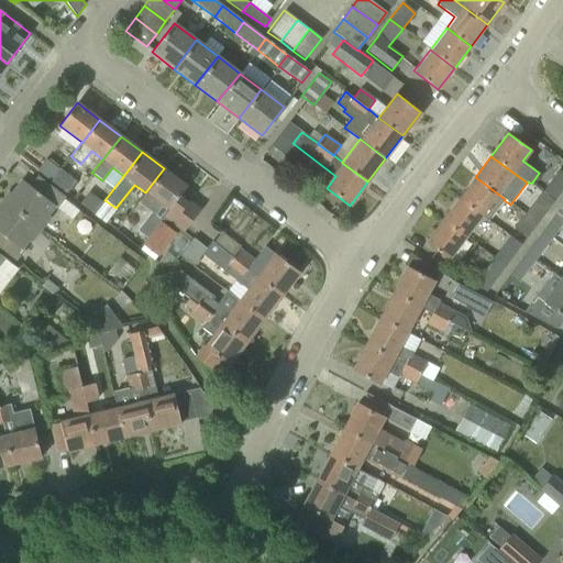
[(37,170),(52,181),(61,170),(46,159),(37,170)]
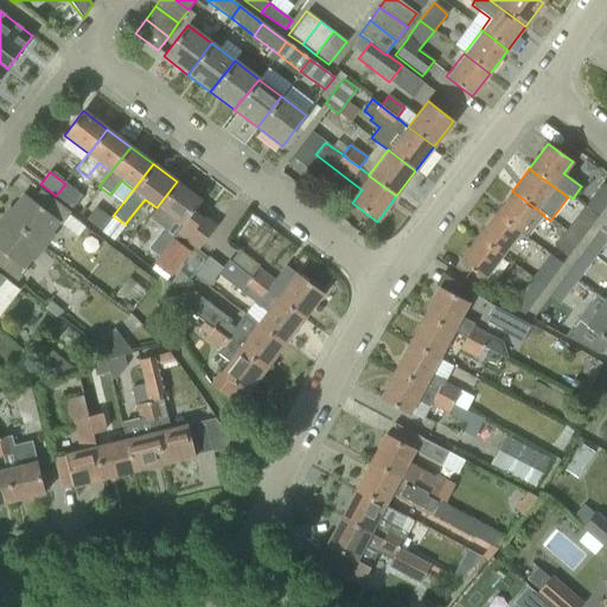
[(157,208),(148,218),(165,230),(163,234),(172,241),(174,240),(178,236),(197,250),(216,225),(195,209),(200,200),(199,199),(200,197),(200,193),(192,187),(190,187),(187,190),(177,181),(157,208)]
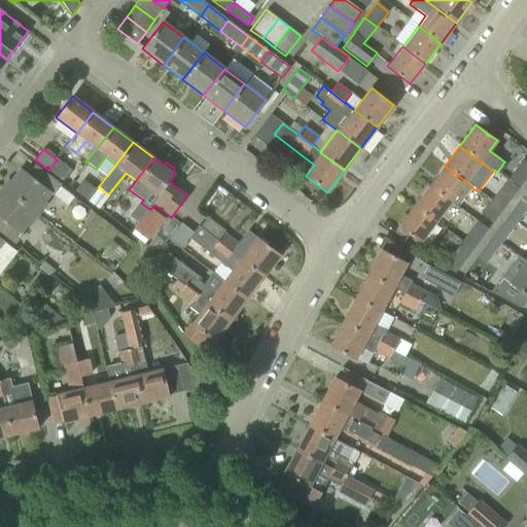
[(57,160),(48,170),(62,180),(70,170),(57,160)]
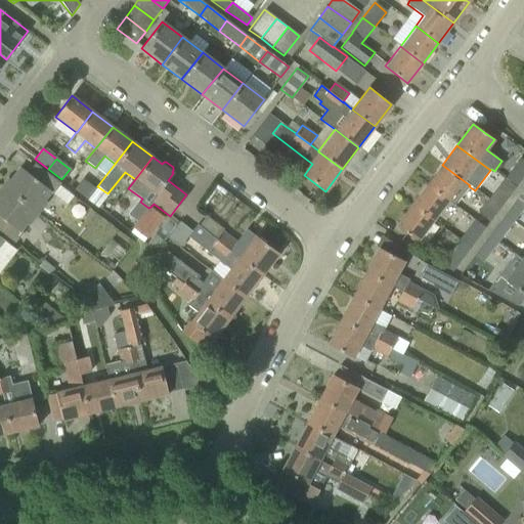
[(523,161),(520,159),(504,180),(515,188),(523,175),(523,161)]
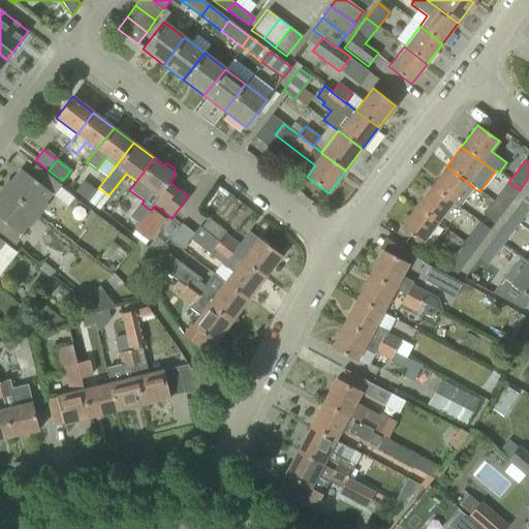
[(8,180),(3,187),(39,215),(48,205),(45,203),(52,195),(53,195),(67,207),(73,198),(59,187),(61,185),(35,165),(28,175),(21,168),(10,182),(8,180)]
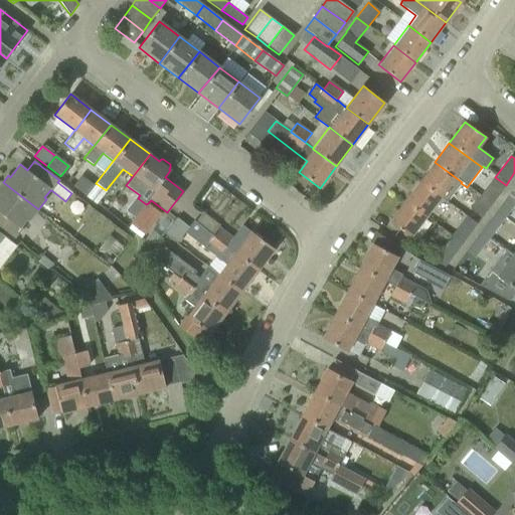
[(435,162),(419,181),(441,197),(441,198),(446,202),(461,183),(462,182),(435,162)]
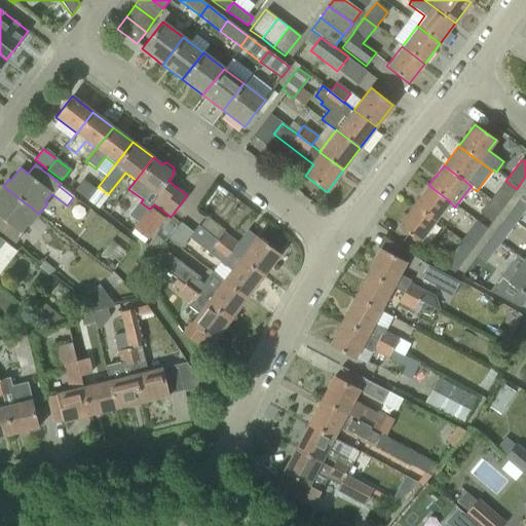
[(74,189),(88,200),(97,190),(82,179),(74,189)]
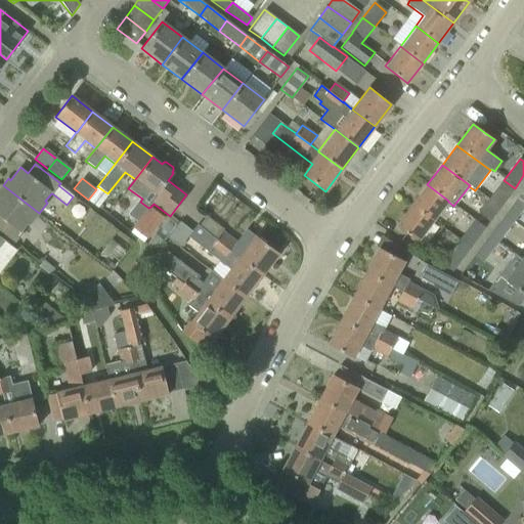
[(503,179),(488,199),(500,208),(515,188),(504,180),(503,179)]
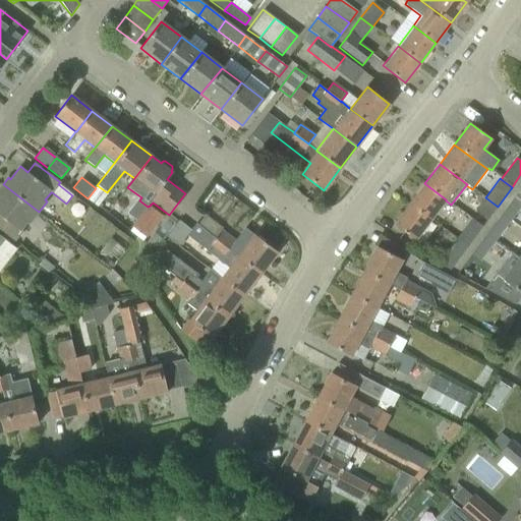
[(424,183),(409,204),(430,220),(446,200),(446,199),(424,183)]
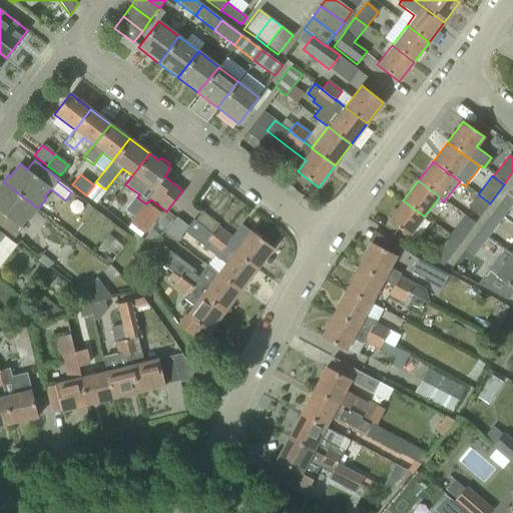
[(38,208),(3,181),(0,184),(0,211),(12,221),(5,230),(15,238),(23,227),(21,226),(26,219),(29,220),(38,208)]
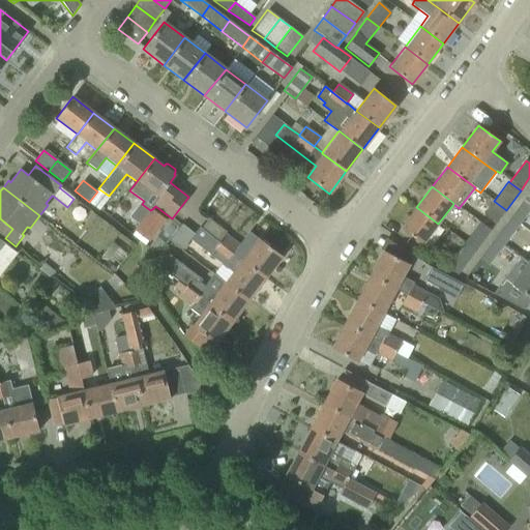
[(529,199),(527,197),(510,218),(520,225),(529,210),(529,199)]
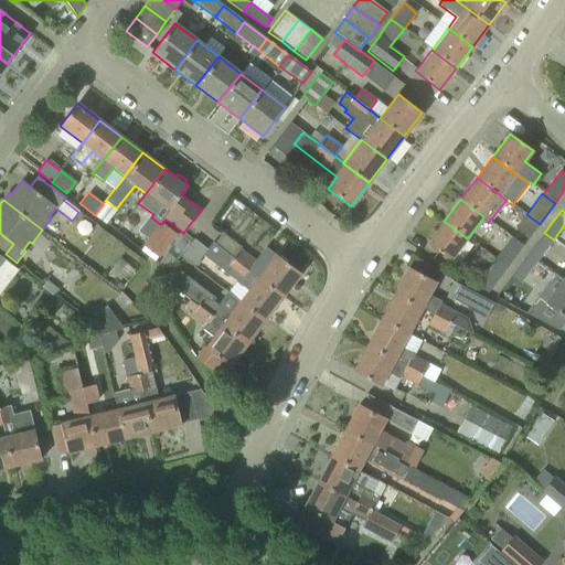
[(540,224),(526,214),(514,230),(528,240),(540,224)]
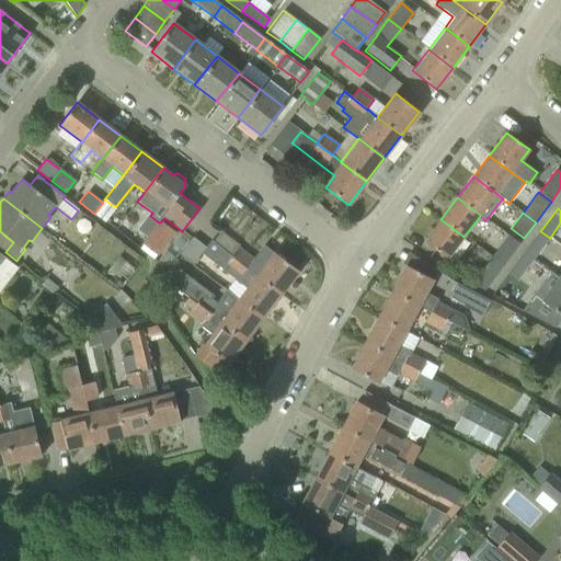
[(464,237),(441,219),(424,241),(447,259),(464,237)]
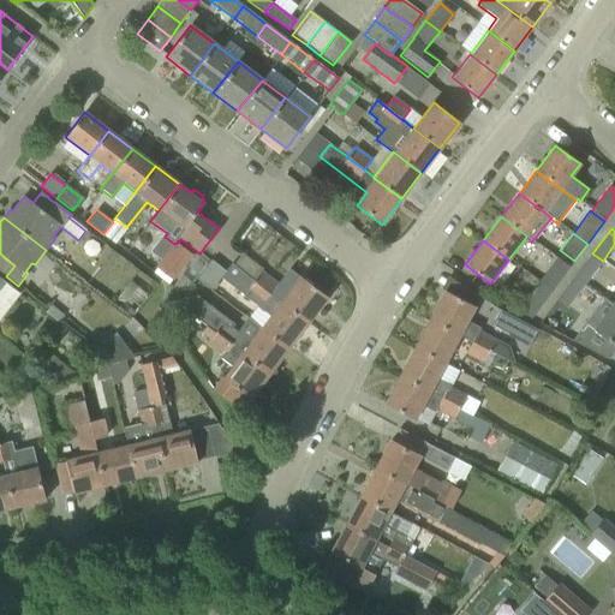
[(156,268),(172,280),(191,254),(177,243),(156,268)]
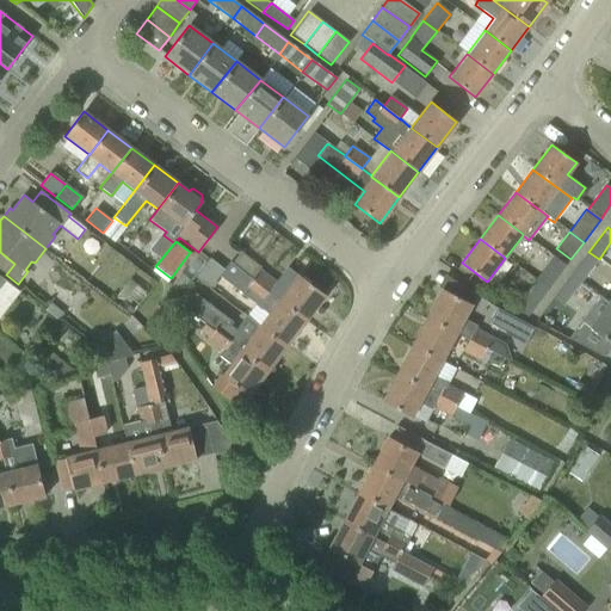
[(588,252),(571,275),(581,282),(599,259),(588,252)]
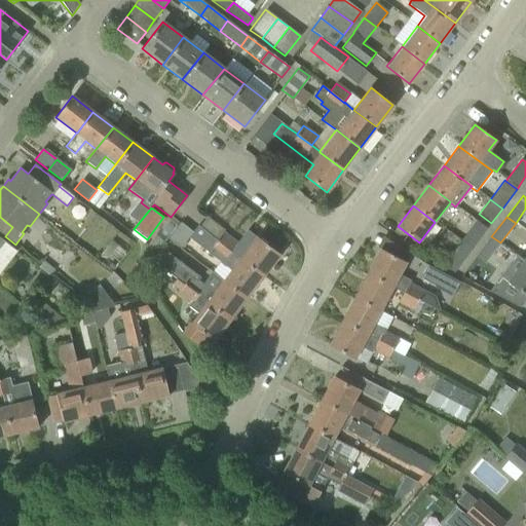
[(476,221),(460,240),(472,250),(487,229),(476,221)]
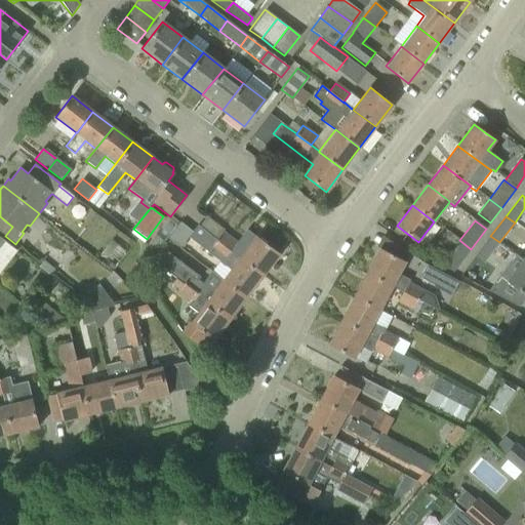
[(231,270),(224,280),(246,297),(263,276),(240,258),(230,251),(216,240),(197,226),(189,237),(231,270)]
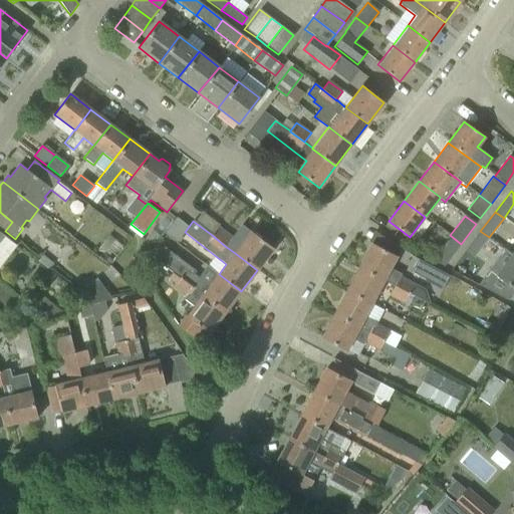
[(218,227),(212,235),(225,246),(232,237),(218,227)]
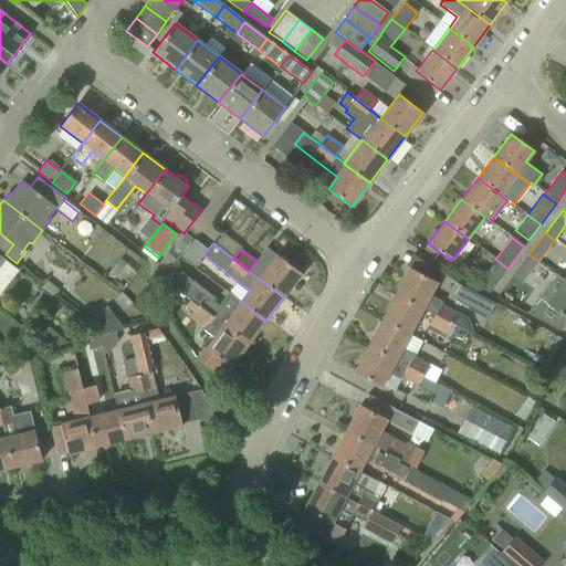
[(160,262),(169,269),(176,260),(167,253),(160,262)]
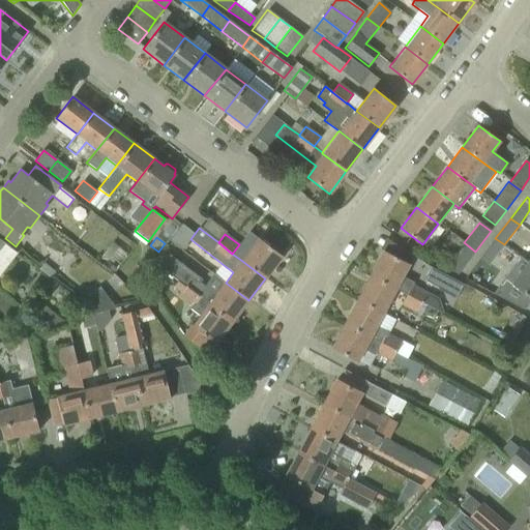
[(489,266),(503,246),(504,244),(495,238),(479,259),(489,266)]
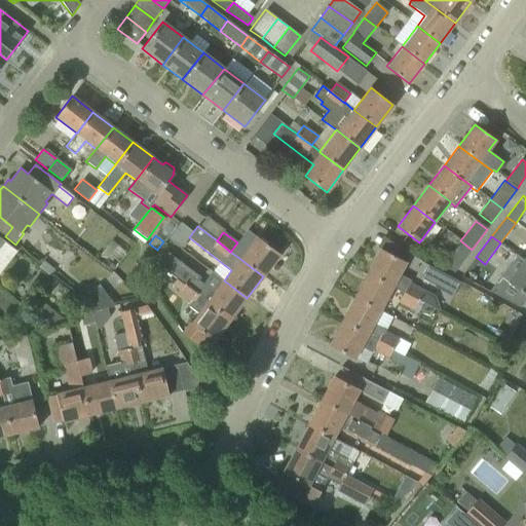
[(240,259),(263,276),(279,254),(257,237),(240,259)]
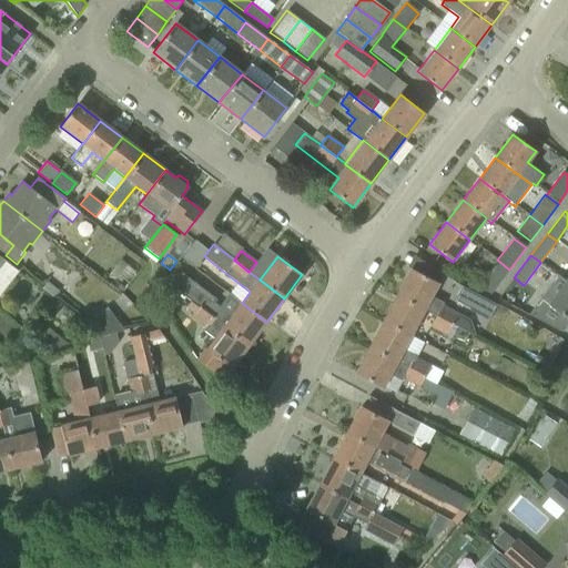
[(107,275),(124,288),(137,273),(120,259),(107,275)]
